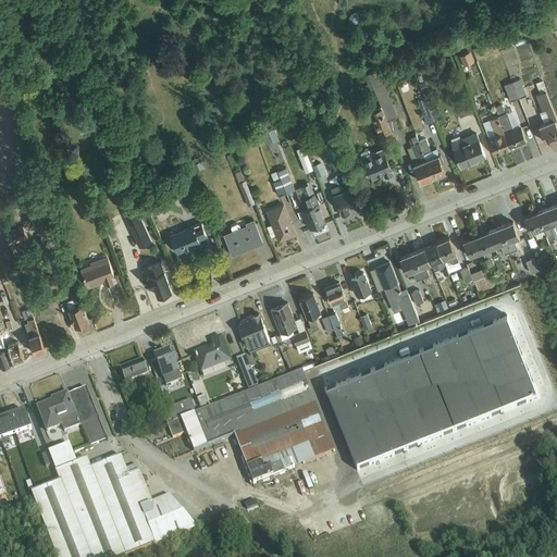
[(360,19),(357,12),(351,14),(349,16),(349,20),(349,23),(351,25),(355,26),(357,26),(362,25),(362,27),(368,26),(364,16),(360,19)]
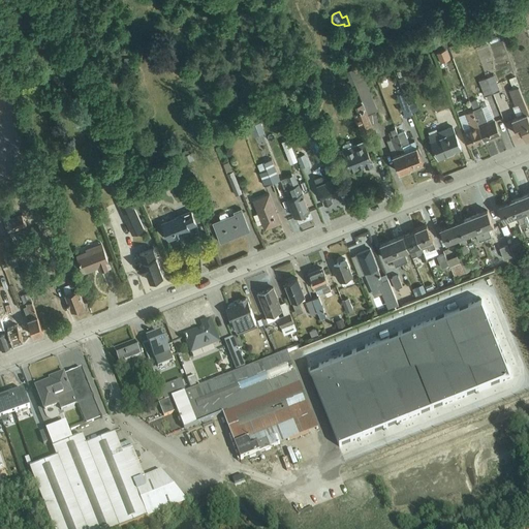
[(487,31),(473,37),(474,40),(483,36),(484,38),(489,36),(488,32),(487,31)]
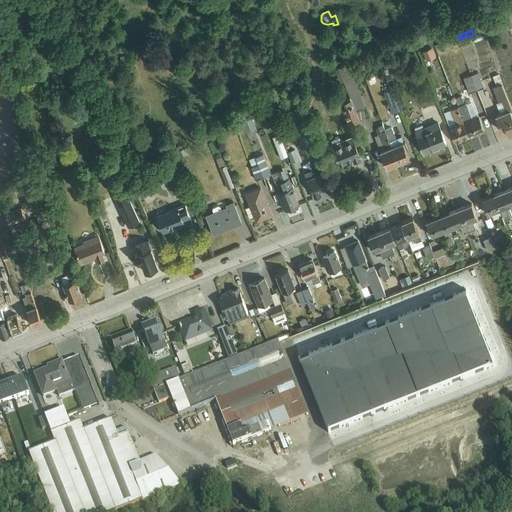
[(475,43),(484,39),(482,33),(473,37),(475,43)]
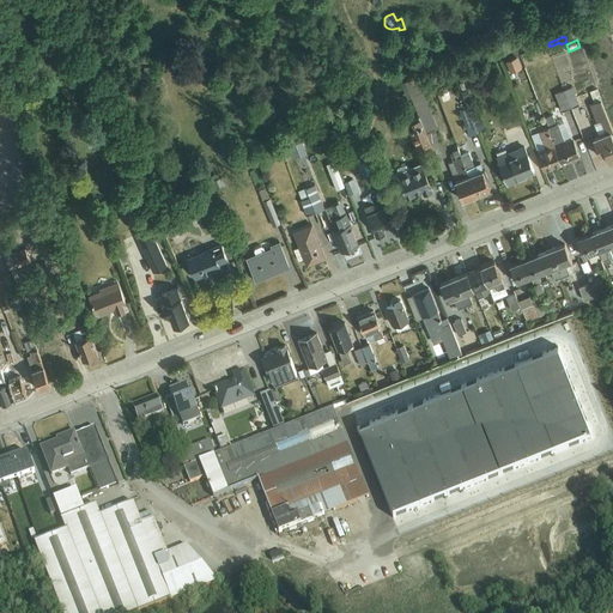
[(517,58),(507,62),(510,73),(522,68),(517,58)]
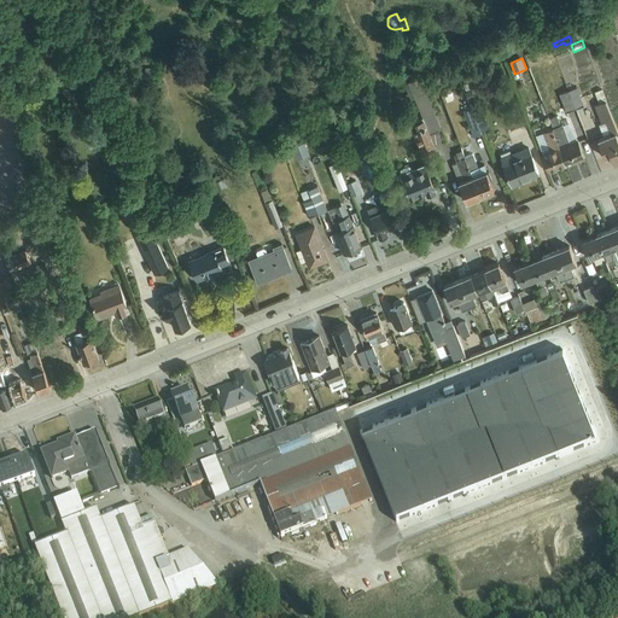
[(415,99),(427,94),(420,79),(404,85),(408,93),(404,94),(407,101),(415,99)]
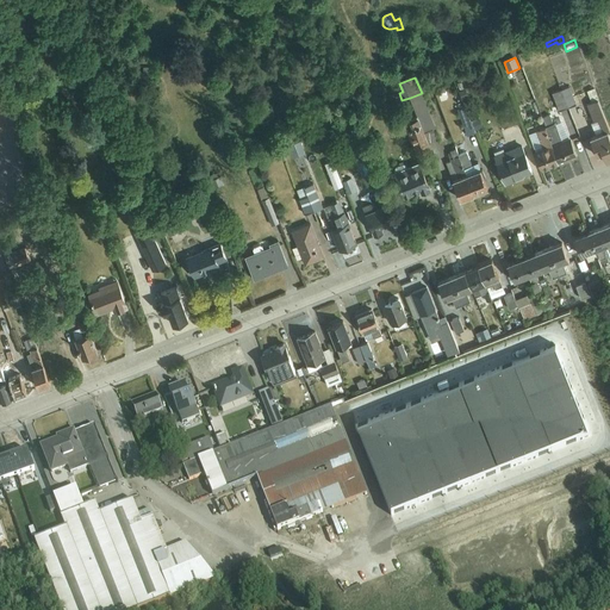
[(560,91),(567,109),(576,105),(570,87),(560,91)]
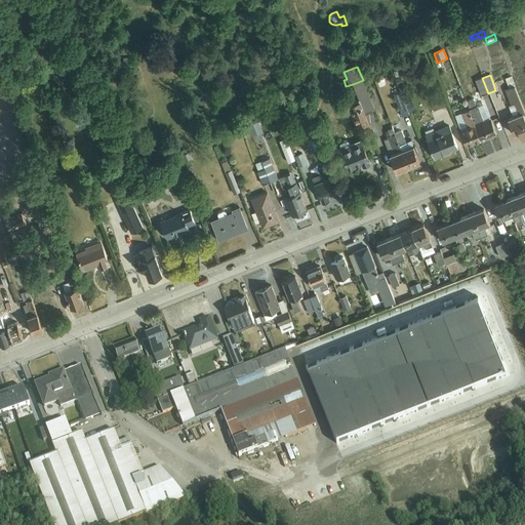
[(398,86),(403,84),(401,77),(395,79),(398,86)]
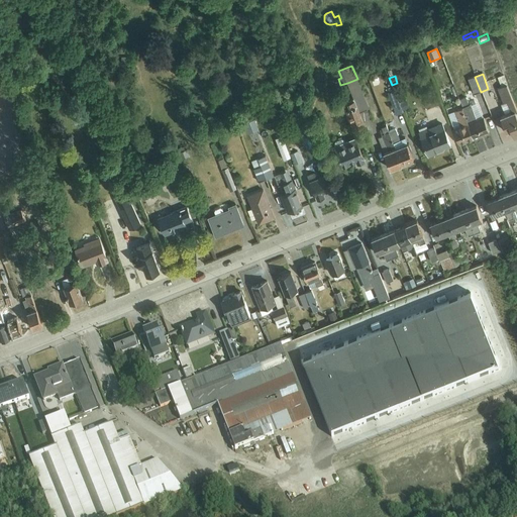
[(516,116),(515,112),(516,111),(503,76),(498,78),(501,88),(497,89),(503,104),(501,105),(505,115),(501,117),(507,133),(511,131),(514,138),(516,136),(516,116)]
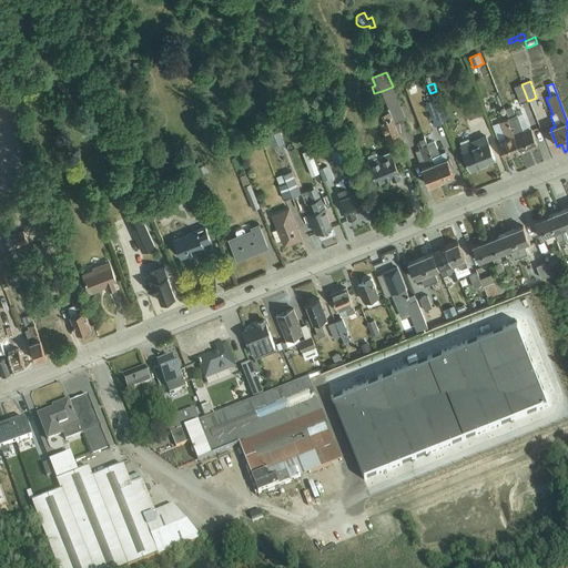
[(520,104),(528,101),(521,84),(514,88),(520,104)]
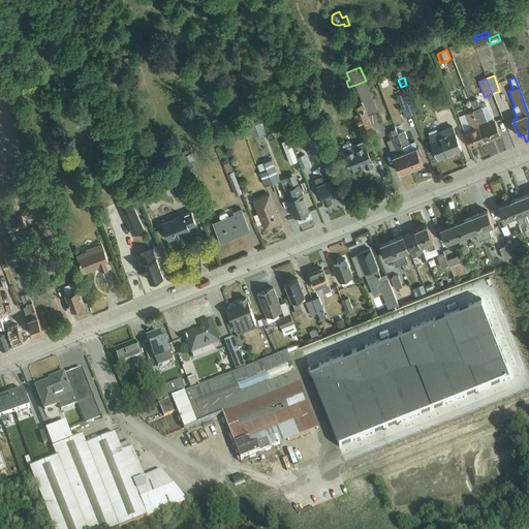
[(362,101),(373,129),(381,126),(375,113),(378,112),(366,81),(355,85),(362,101)]
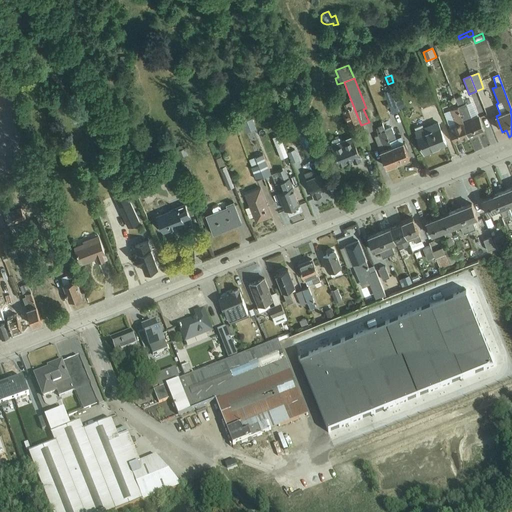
[(399,111),(395,102),(390,90),(384,93),(392,114),(399,111)]
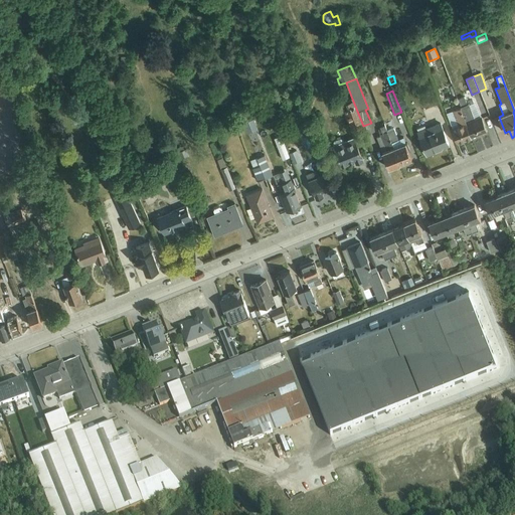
[(311,112),(315,100),(309,98),(305,110),(311,112)]
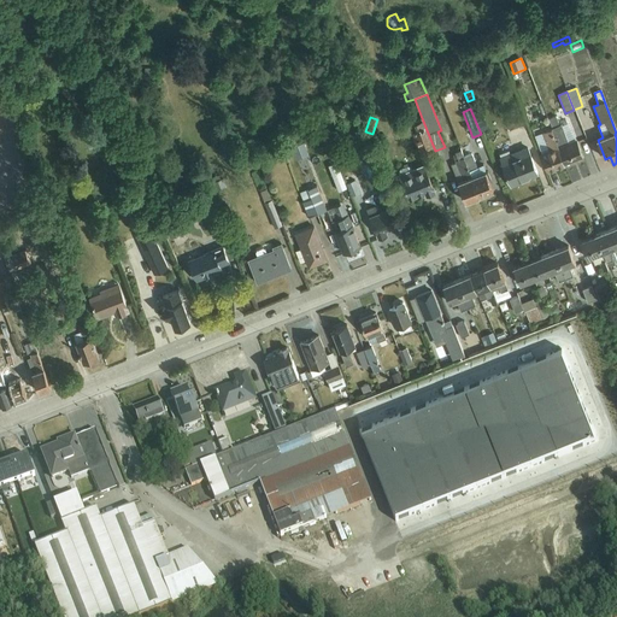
[(551,130),(565,165),(583,158),(570,123),(559,127),(556,117),(547,121),(551,130)]
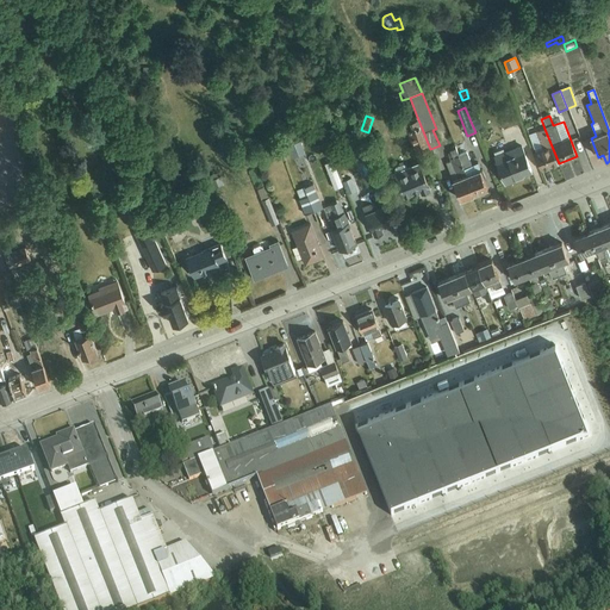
[(416,155),(430,149),(417,117),(410,120),(409,123),(411,130),(408,132),(416,155)]
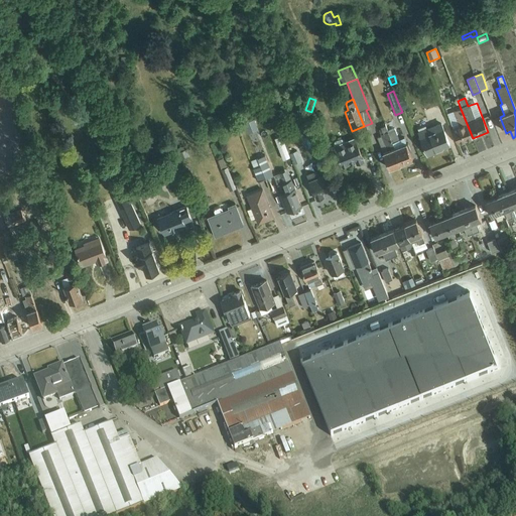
[(302,108),(292,112),(295,119),(305,115),(302,108)]
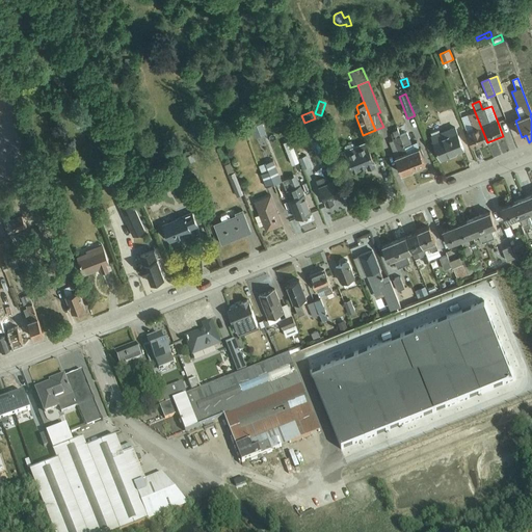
[(473,149),(487,142),(475,112),(460,118),(473,149)]
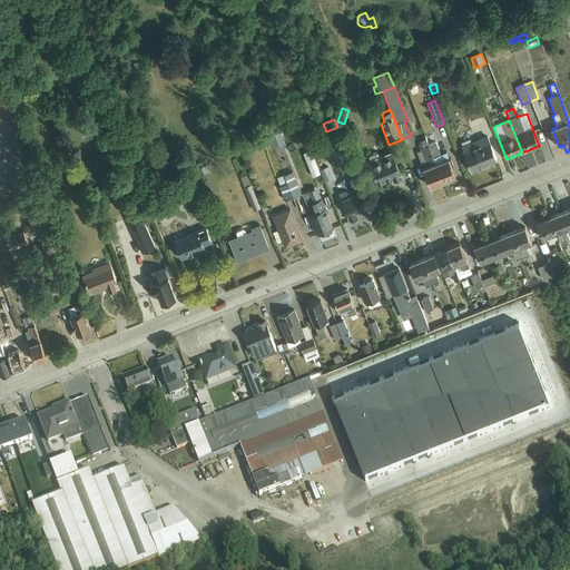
[(282,133),(271,136),(275,147),(285,144),(282,133)]
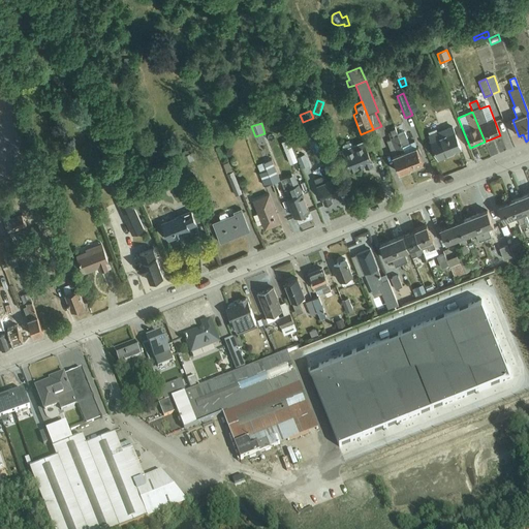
[(428,133),(438,160),(447,156),(446,155),(461,150),(452,126),(437,132),(436,130),(428,133)]
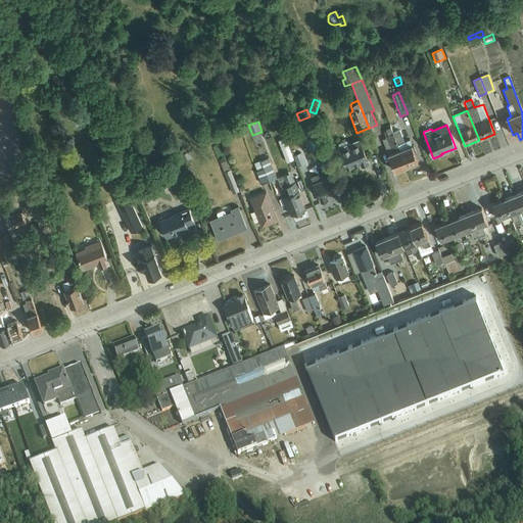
[(407,167),(393,134),(391,128),(386,130),(386,131),(384,132),(386,138),(383,140),(395,172),(407,167)]
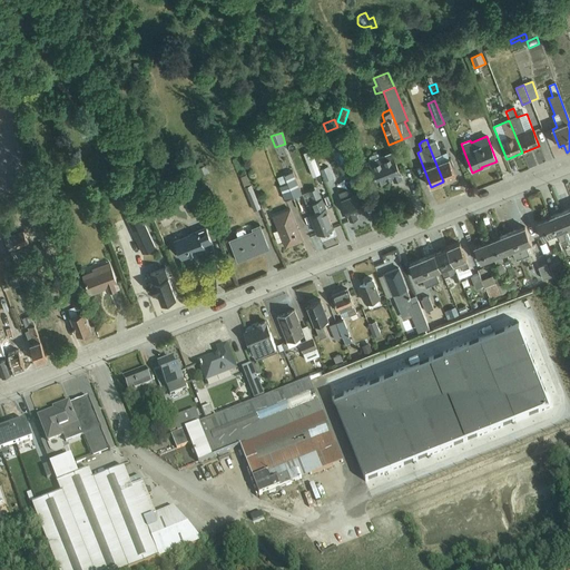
[(429,146),(443,182),(455,177),(446,153),(441,155),(436,143),(429,146)]
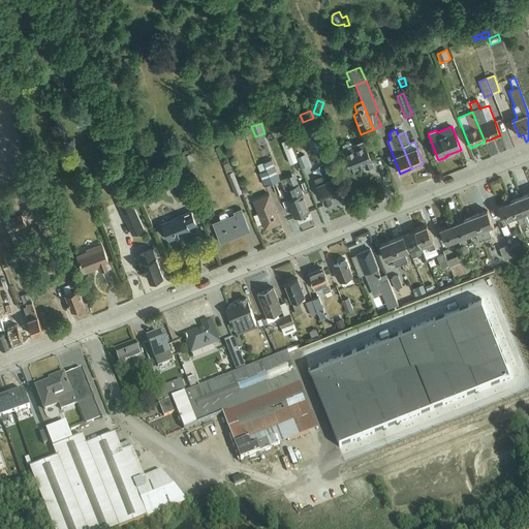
[(288,139),(281,143),(290,164),(297,161),(288,139)]
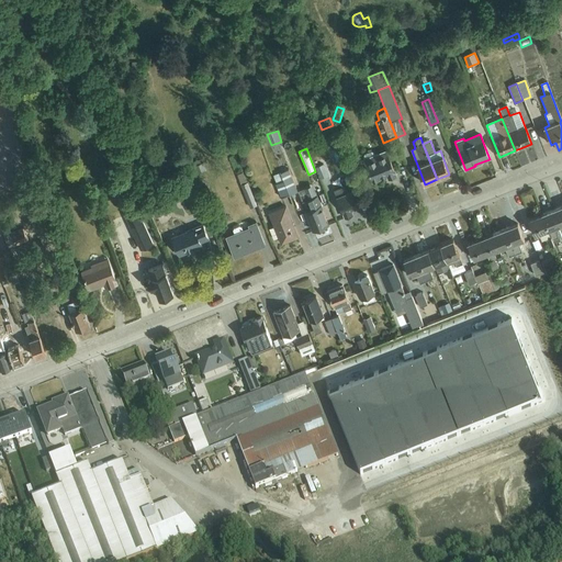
[(386,177),(388,179),(397,175),(388,149),(375,155),(374,153),(371,152),(364,154),(363,157),(364,159),(363,160),(372,182),(386,177)]
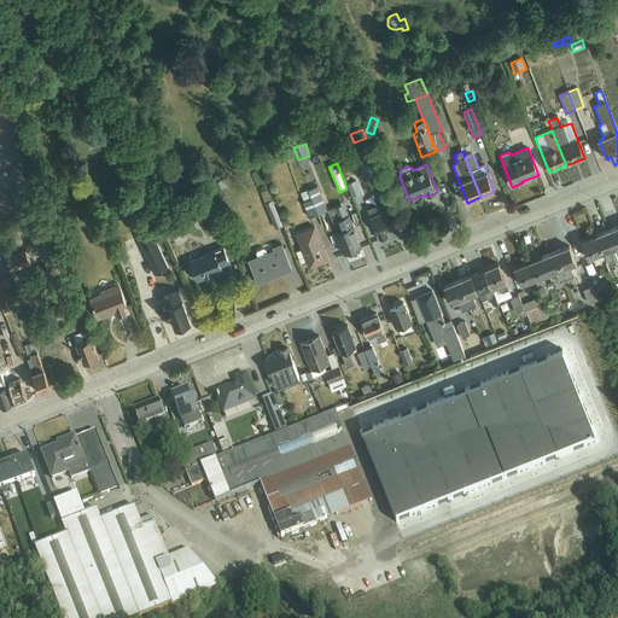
[(188,173),(173,179),(176,186),(180,185),(181,191),(193,186),(188,173)]
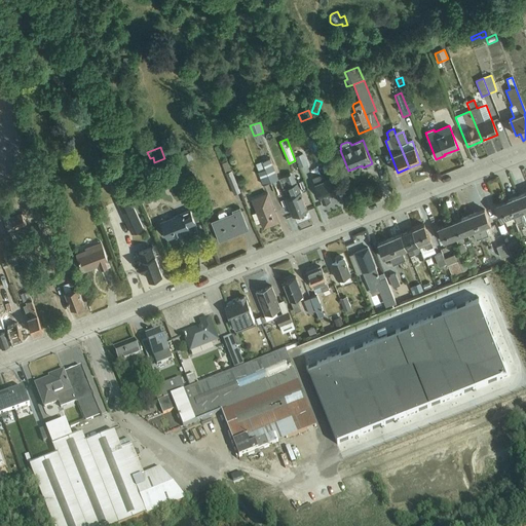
[(187,150),(182,152),(183,155),(182,155),(184,162),(193,159),(190,152),(189,153),(187,150)]
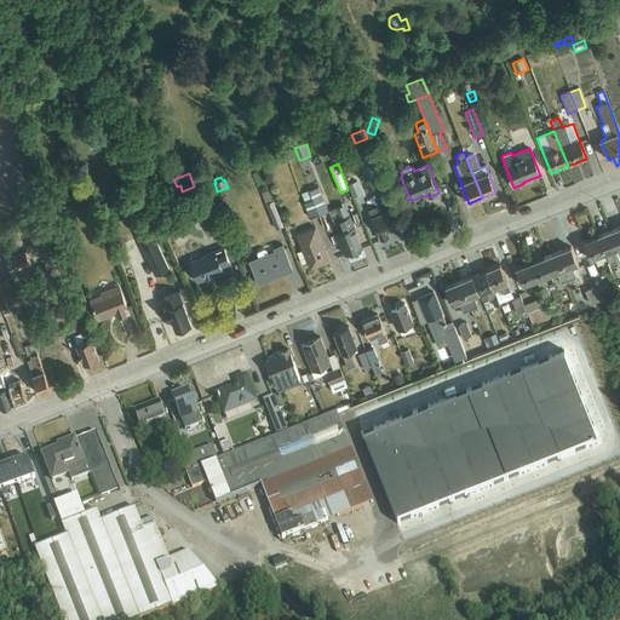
[(354,197),(362,194),(357,182),(349,185),(354,197)]
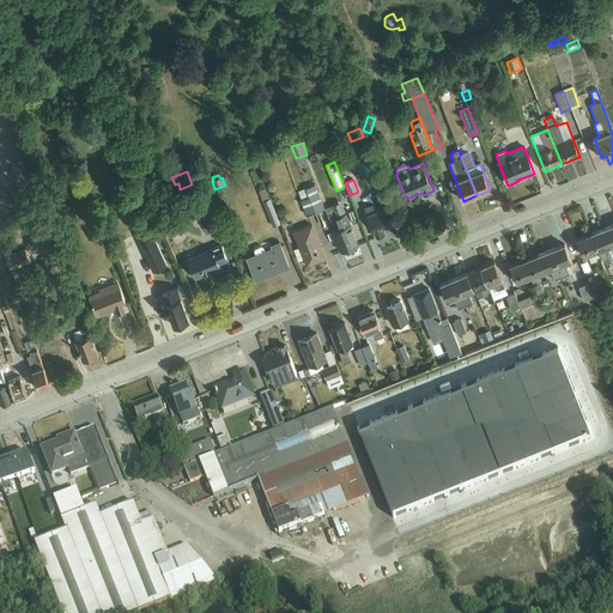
[(310,196),(316,212),(325,208),(319,194),(317,194),(314,184),(307,188),(309,196),(310,196)]
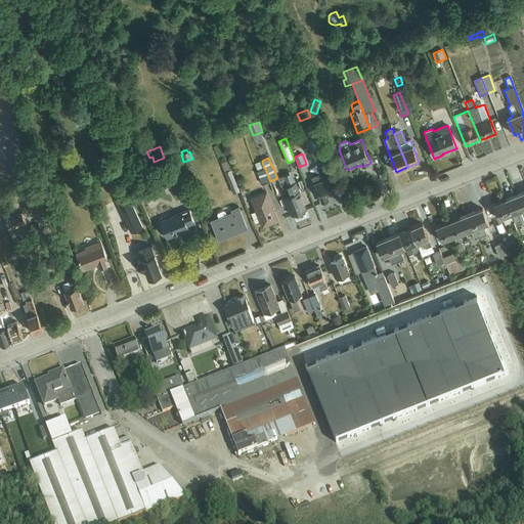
[(226,161),(221,163),(233,194),(239,192),(230,168),(229,169),(226,161)]
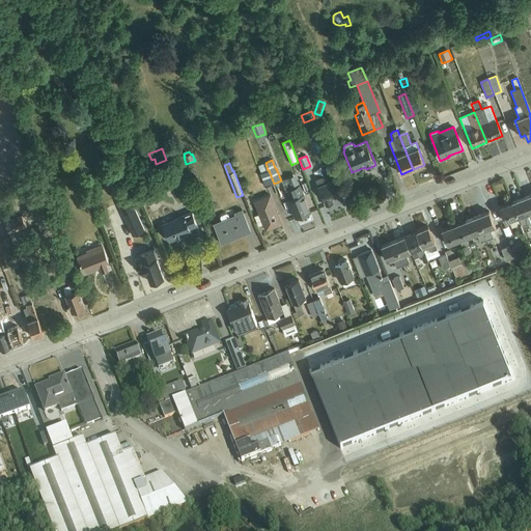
[(261,172),(268,170),(266,163),(258,165),(261,172)]
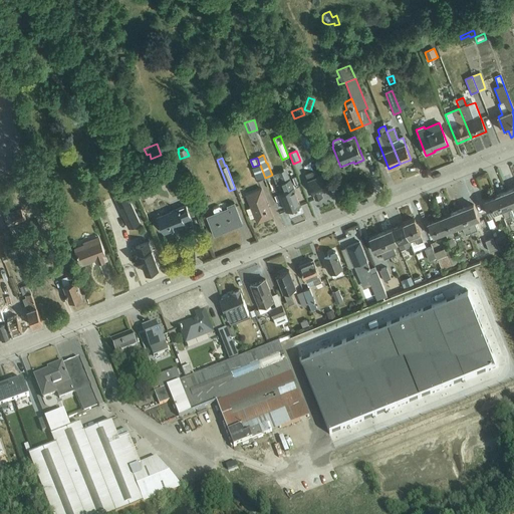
[(257,181),(265,178),(260,165),(252,168),(257,181)]
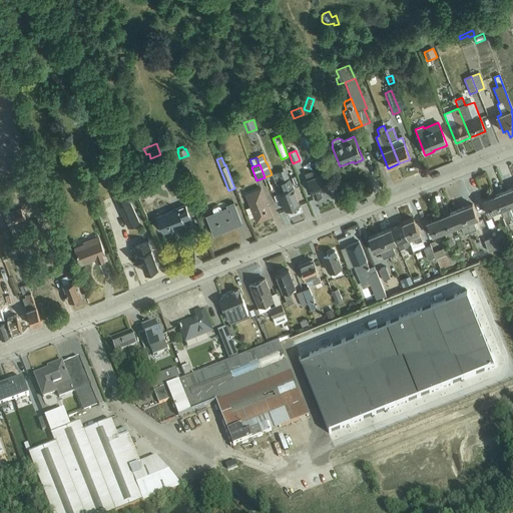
[(126,169),(128,173),(136,170),(134,165),(126,169)]
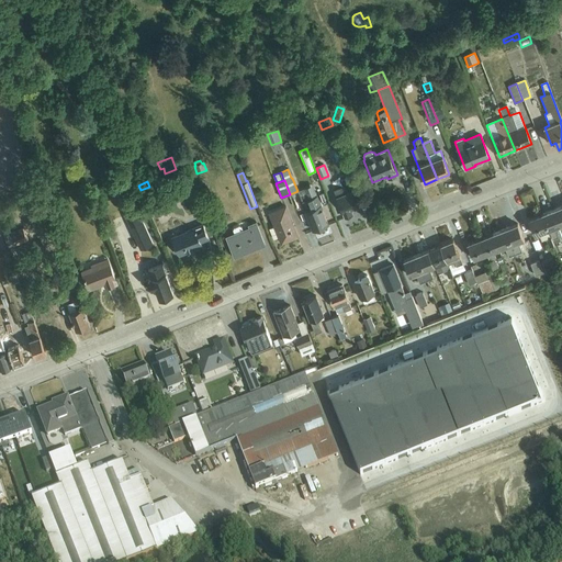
[(337,197),(345,218),(353,215),(351,211),(359,209),(352,191),(355,190),(350,181),(344,183),(345,186),(338,189),(341,195),(337,197)]
